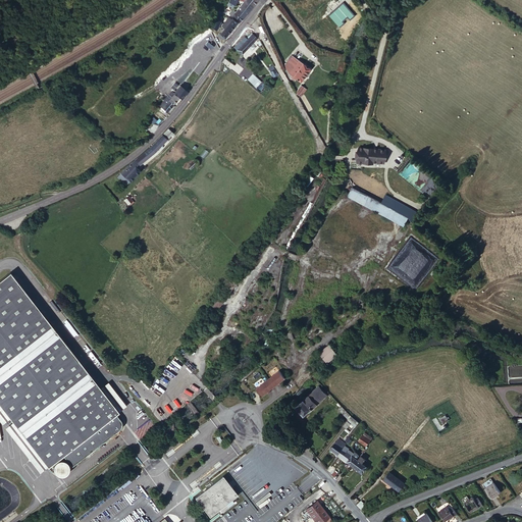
[(247,13),(252,8),(245,2),(241,8),(247,13)]
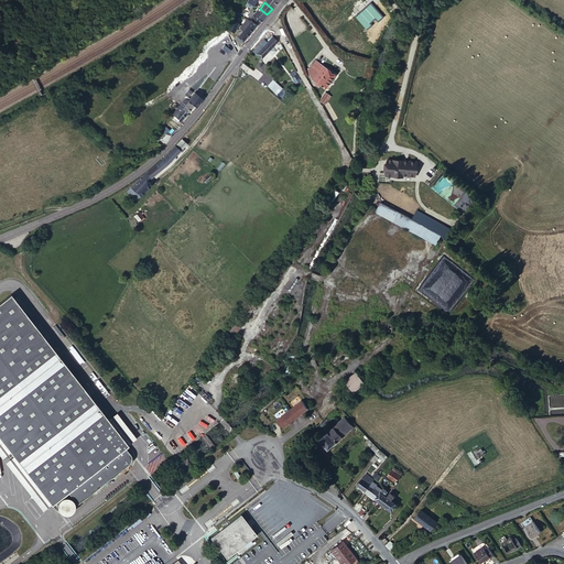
[(376,19),(378,22),(383,18),(371,2),(354,17),(366,31),(372,25),(370,23),(376,19)]
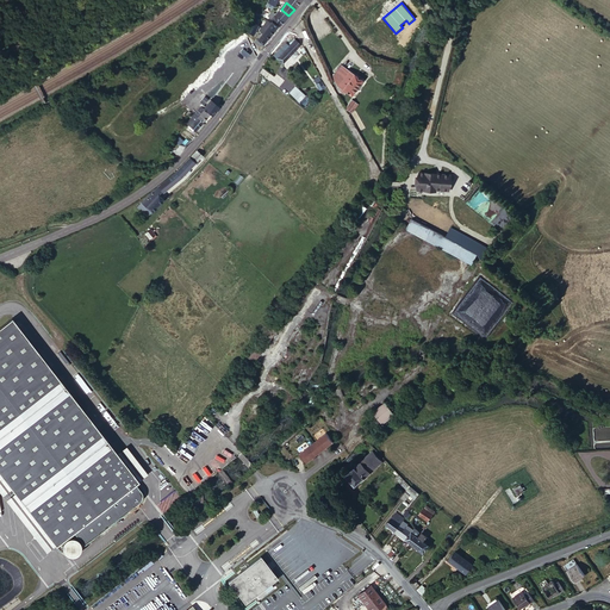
[(282,23),(288,16),(281,10),(275,17),(282,23)]
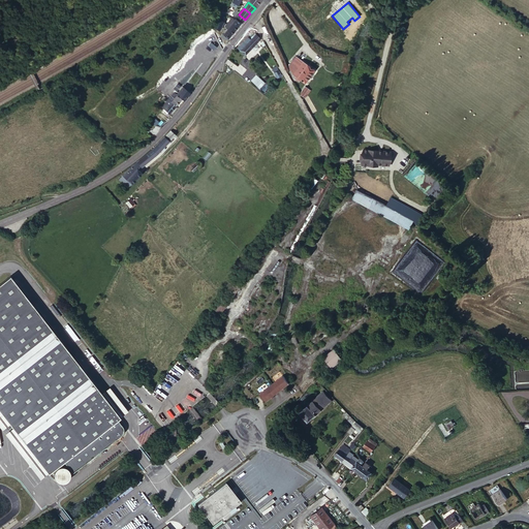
[(223,12),(219,21),(225,25),(227,23),(225,21),(228,17),(226,14),(223,12)]
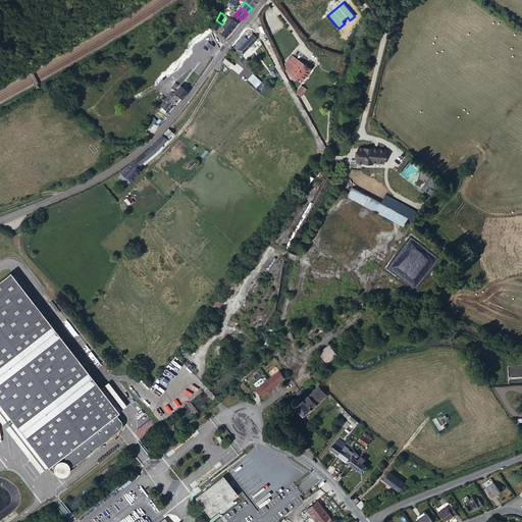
[(228,23),(233,28),(239,20),(232,15),(226,22),(228,23)]
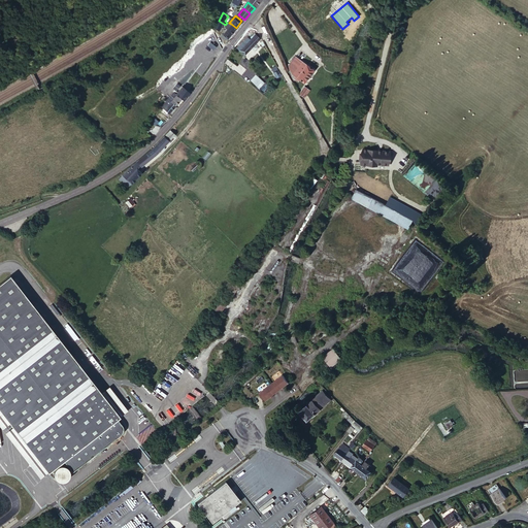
[(225,25),(219,21),(216,25),(222,29),(225,25)]
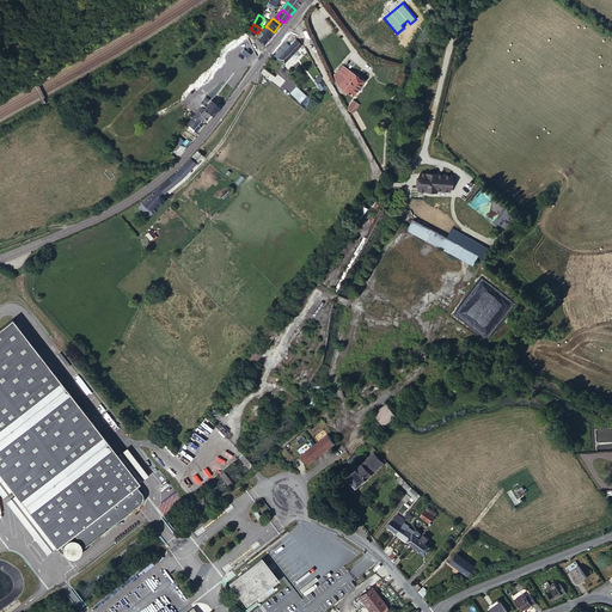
[(261,48),(274,32),(268,28),(255,43),(261,48)]
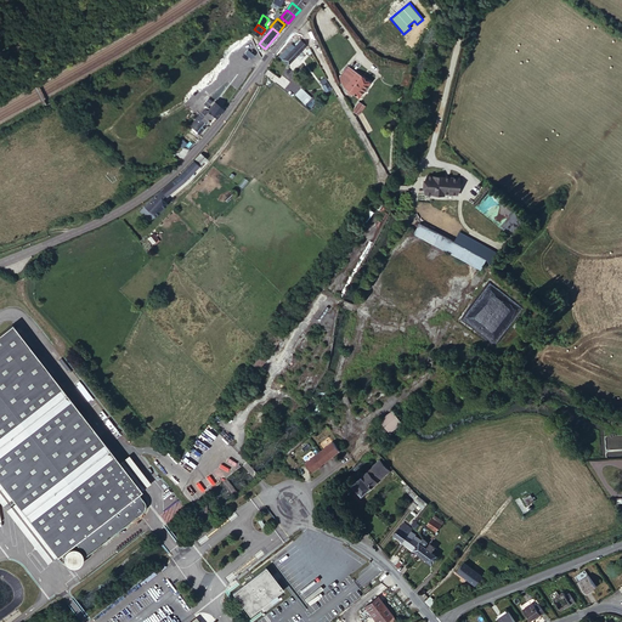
[(301,40),(295,46),(292,50),(283,60),(288,64),(307,45),(301,40)]
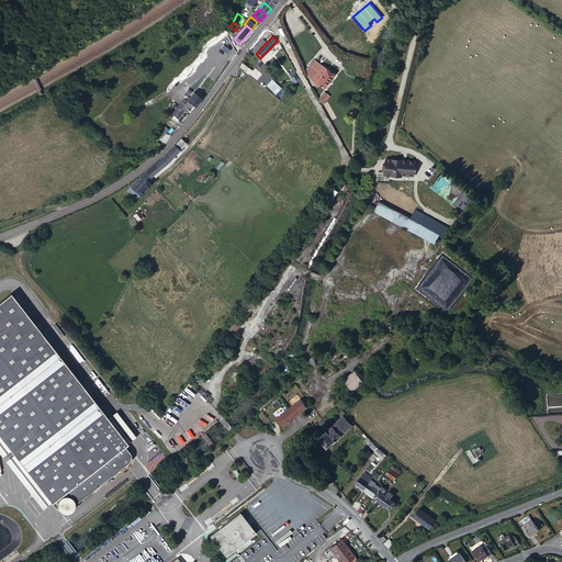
[(222,44),(218,48),(226,53),(228,49),(222,44)]
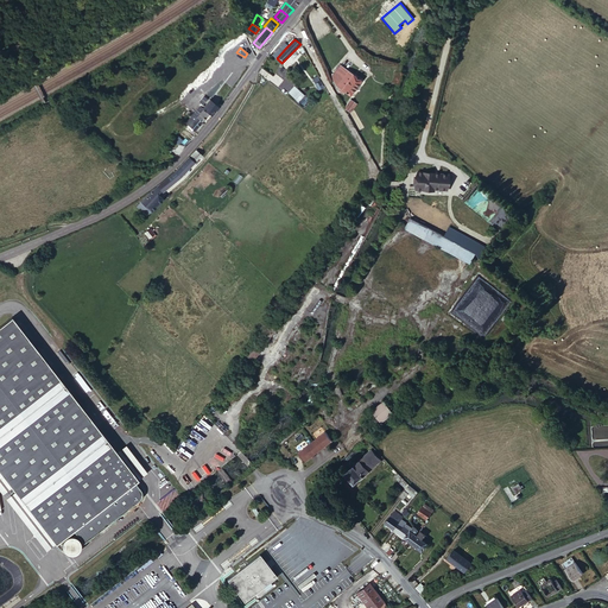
[(331,77),(333,78),(342,67),(340,65),(331,77)]
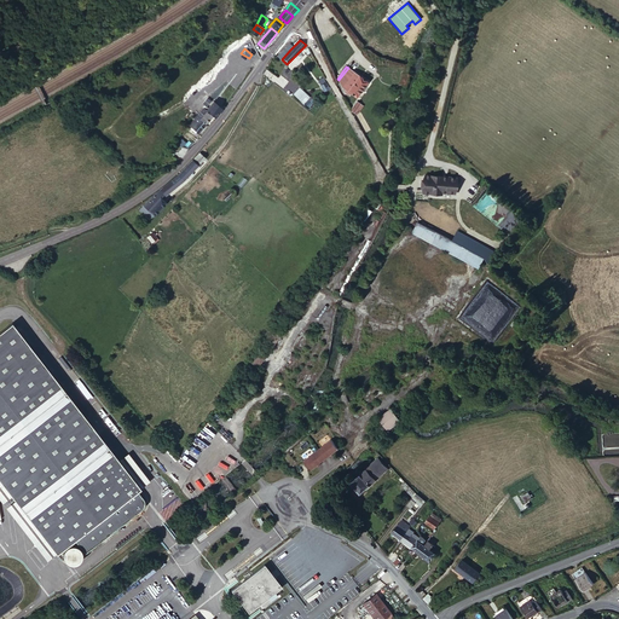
[(348,68),(339,80),(341,84),(351,69),(348,68)]
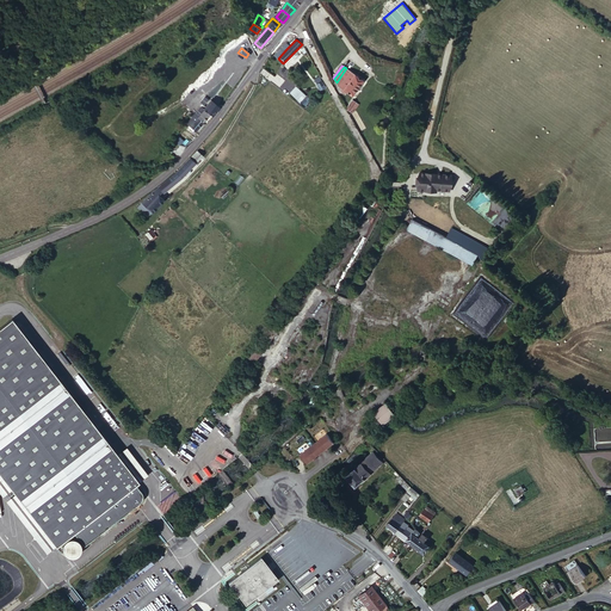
[(346,68),(337,82),(339,86),(350,71),(346,68)]
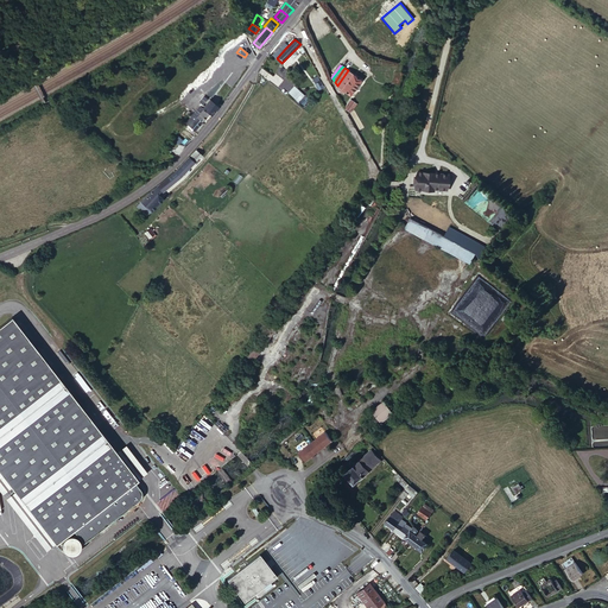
[(348,70),(337,86),(350,94),(361,80),(348,70)]
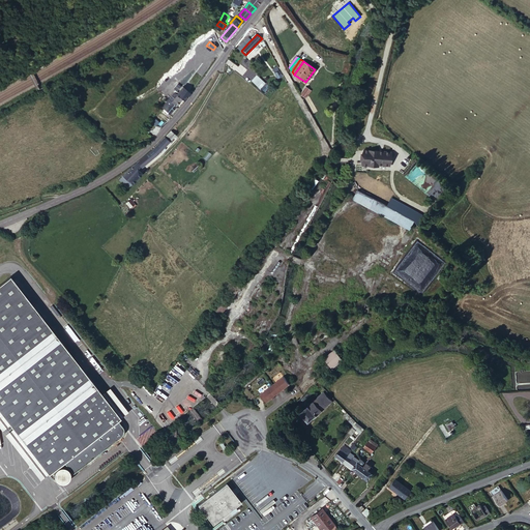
[(258,87),(264,82),(257,75),(252,81),(258,87)]
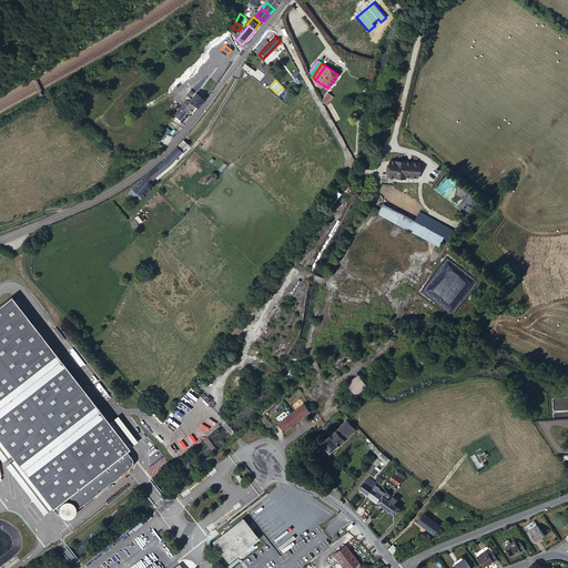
[(195,105),(202,97),(193,91),(186,99),(193,103),(195,105)]
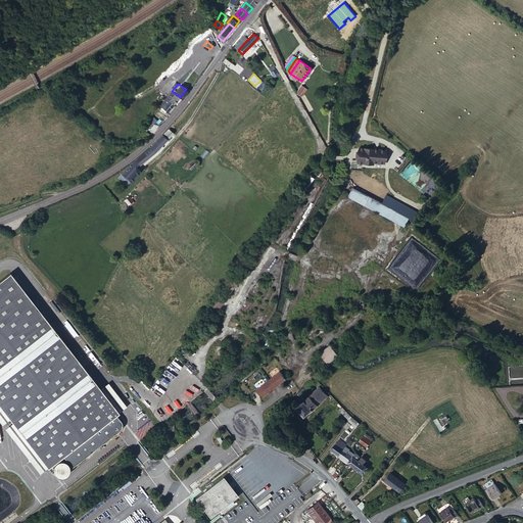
[(306,89),(303,86),(302,86),(297,92),(301,95),(306,89)]
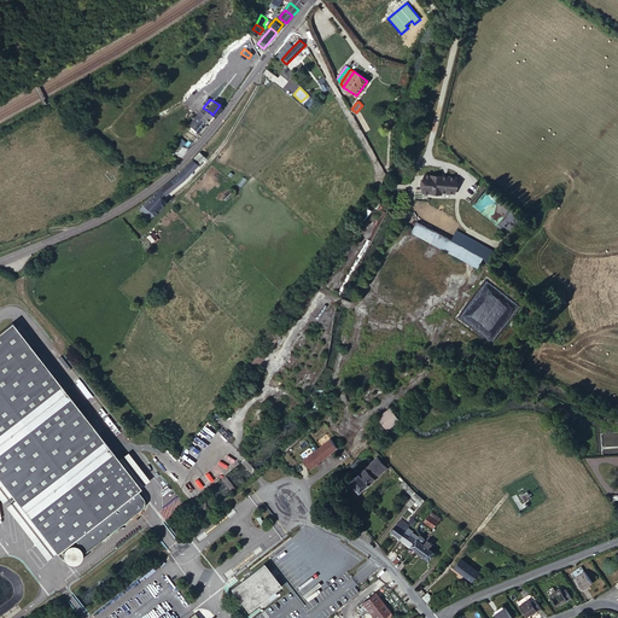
[(210,112),(203,108),(199,111),(198,110),(196,112),(194,115),(204,121),(210,112)]
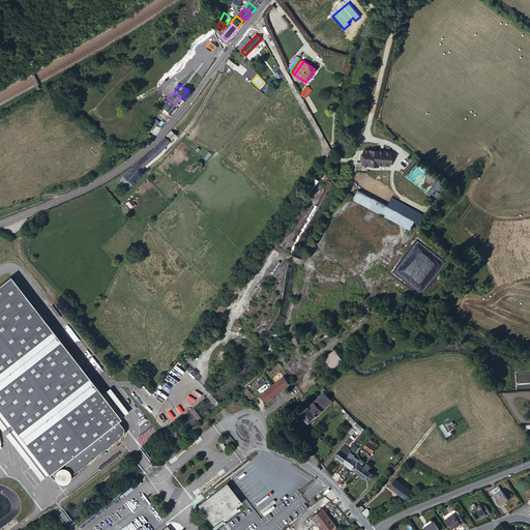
[(168,114),(174,106),(166,99),(159,108),(168,114)]
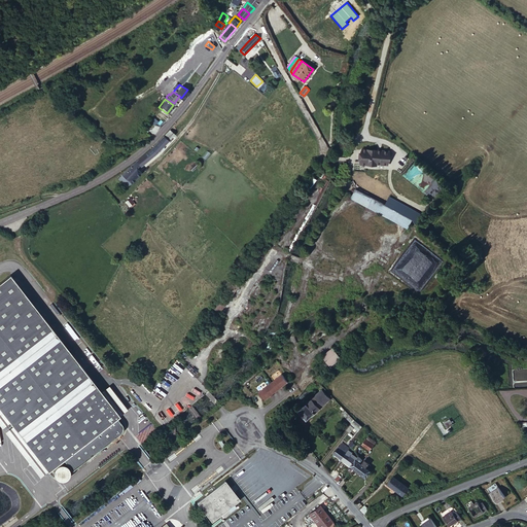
[(149,119),(154,124),(157,118),(152,115),(149,119)]
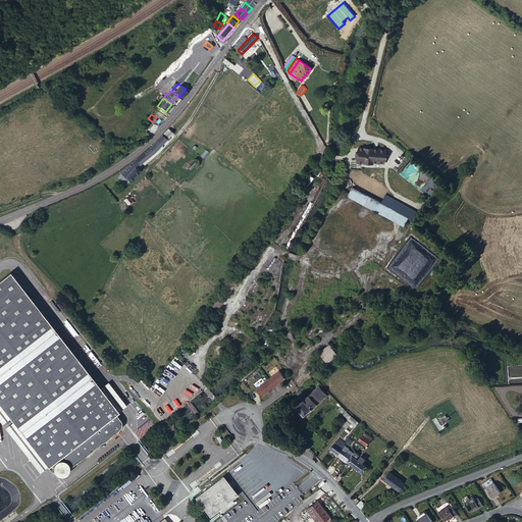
[(150,126),(153,122),(148,118),(142,126),(146,128),(149,125),(150,126)]
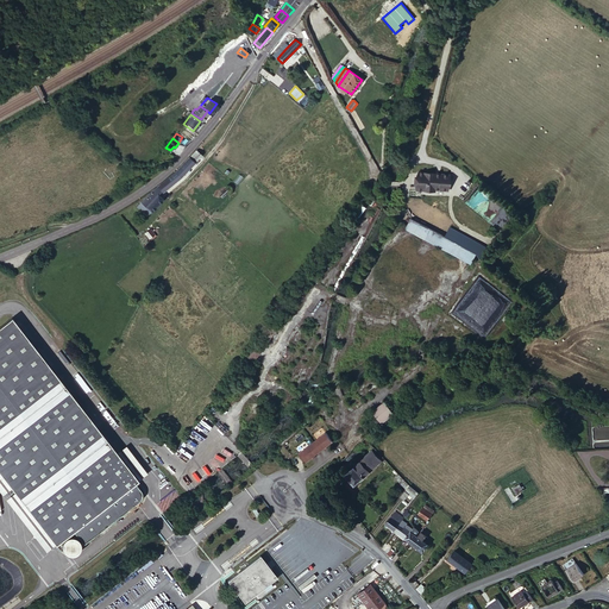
[(203,155),(198,149),(177,171),(182,176),(203,155)]
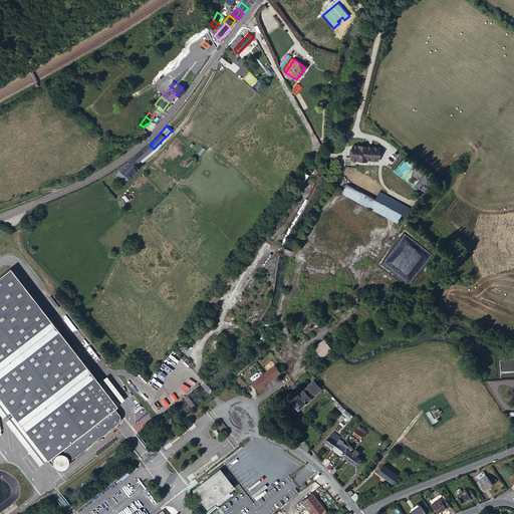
[(154,149),(150,145),(135,157),(138,161),(139,162),(154,149)]
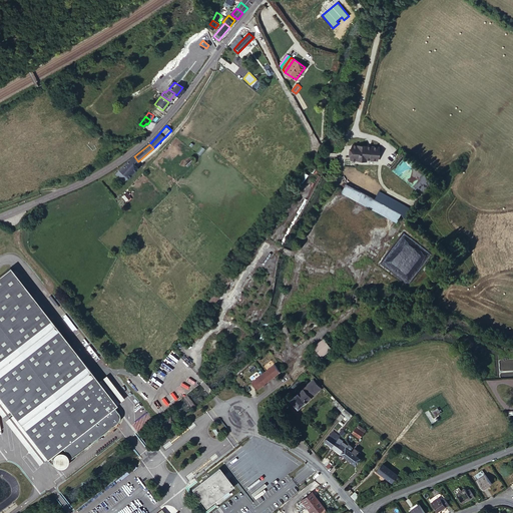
[(380,146),(354,145),(353,159),(368,160),(368,158),(379,159),(380,146)]
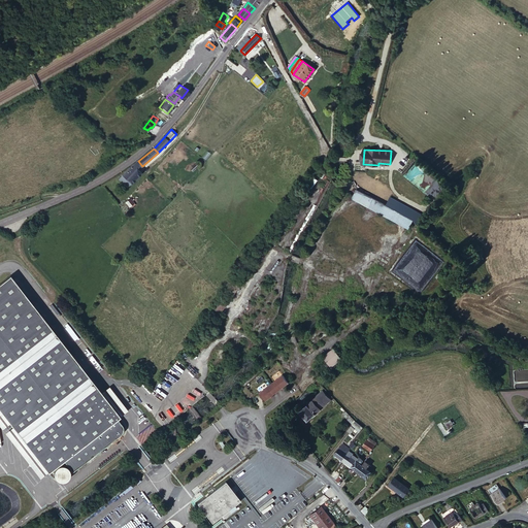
[(131,167),(129,168),(124,175),(132,183),(142,171),(138,167),(134,164),(131,167)]
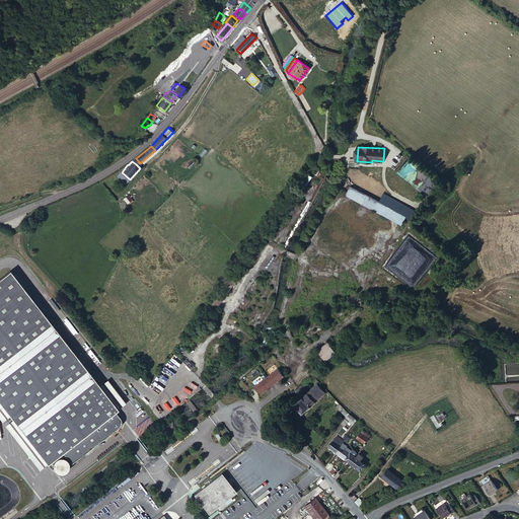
[(350,186),(347,192),(401,221),(405,215),(378,201),(350,186)]
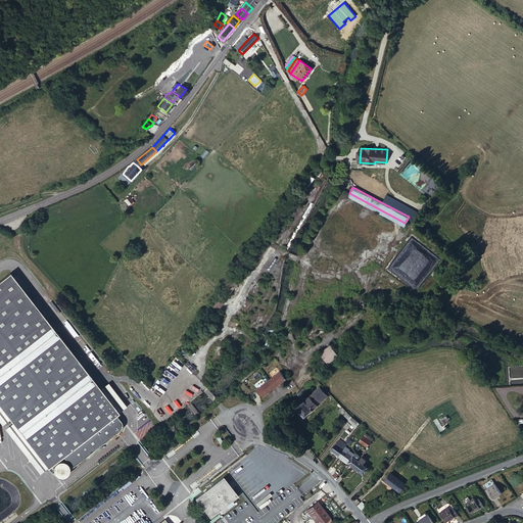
[(409,217),(413,208),(386,194),(381,202),(409,217)]
